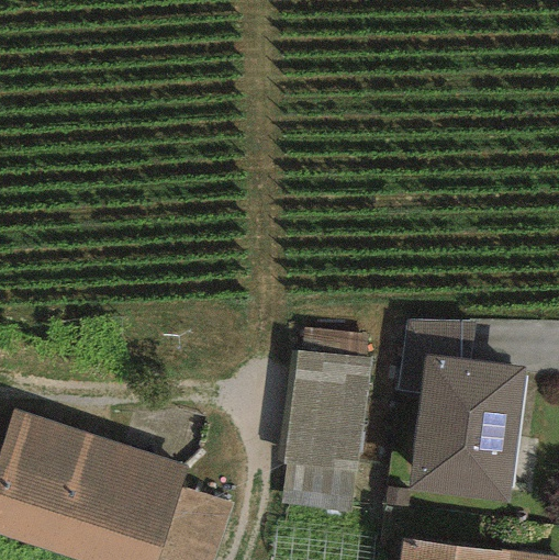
[(471,361),(476,318),(407,318),(398,388),(422,391),(426,355),(471,361)]
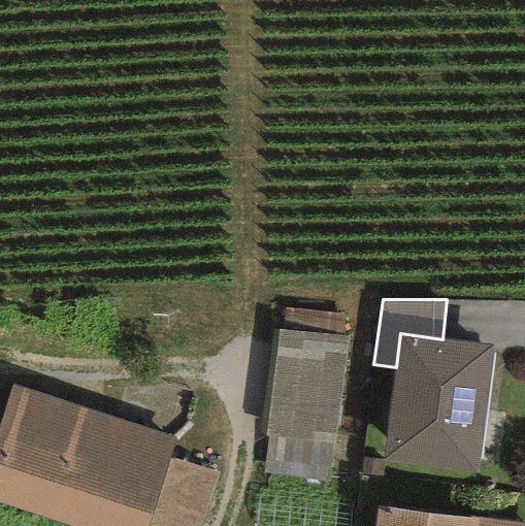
[(272,311),(268,414),(341,417),(347,315),(272,311)]
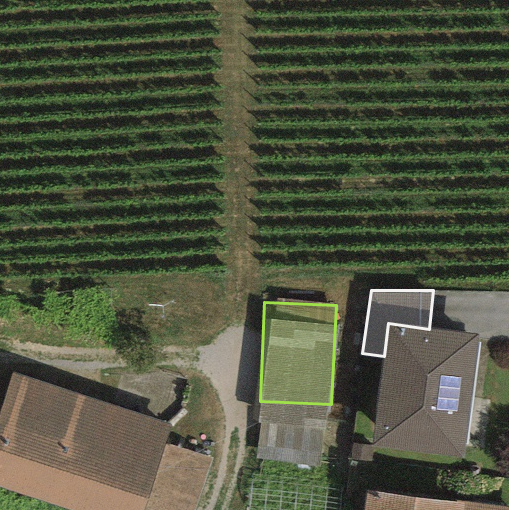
[(384,356),(372,445),(464,456),(480,335),(429,329),(388,323),(384,356)]
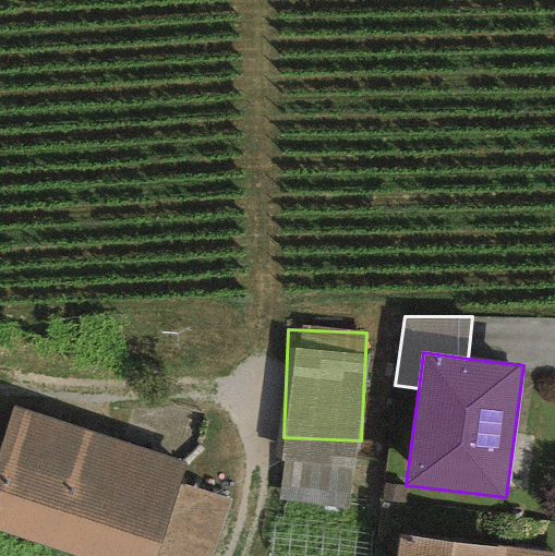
[(0,529),(83,555),(156,555),(181,482),(188,462),(15,405),(0,447),(0,529)]
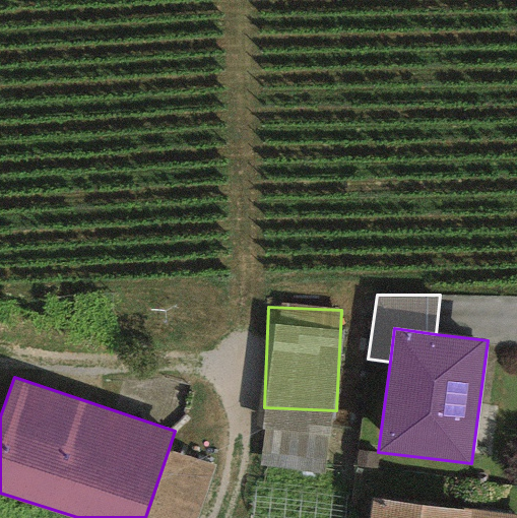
[(169,449),(145,517),(196,517),(215,464),(169,449)]
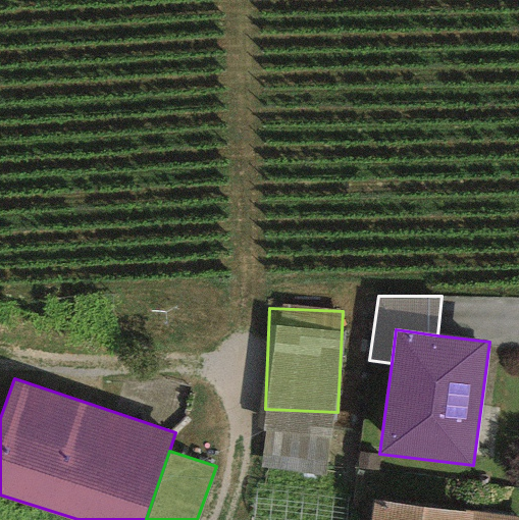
[(472,519),(473,512),(374,499),(371,519),(472,519)]
